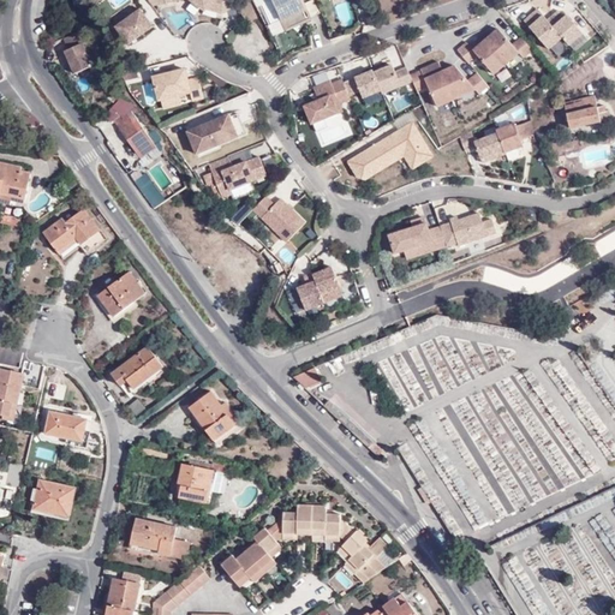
[(204,13),(206,11),(220,16),(226,13),(219,0),(163,0),(165,5),(187,1),(204,13)]
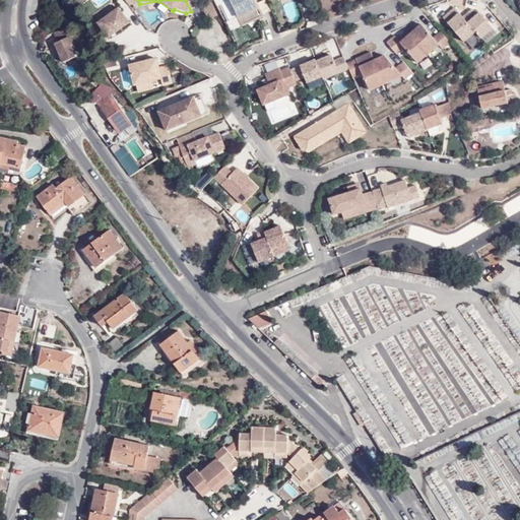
[(185,0),(191,11),(200,7),(196,0),(185,0)]
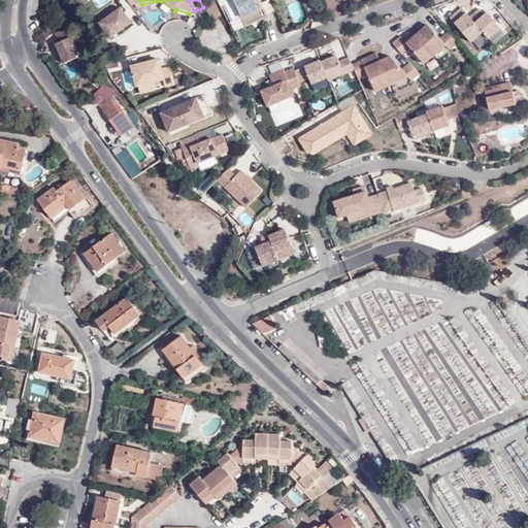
[(232,0),(242,20),(263,9),(258,0),(232,0)]
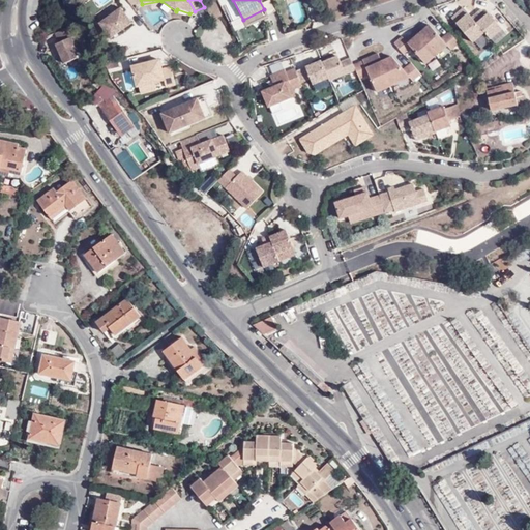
[(135,24),(122,7),(99,24),(110,40),(135,24)]
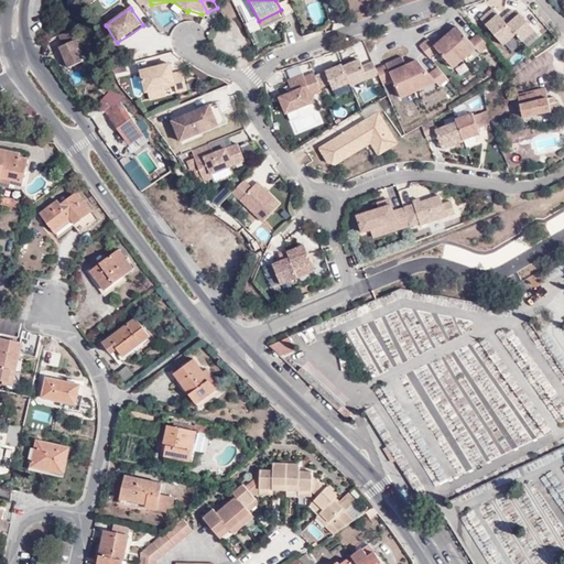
[(502,18),(494,8),(480,19),(505,47),(519,36),(502,18)]
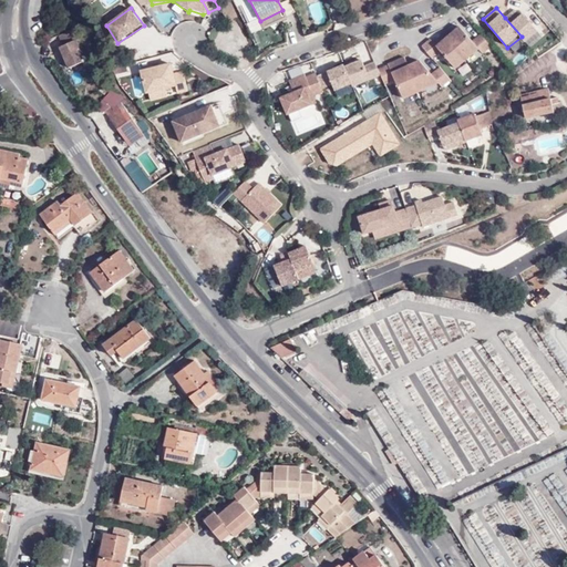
[(516,8),(505,18),(522,37),(527,44),(540,33),(516,8)]
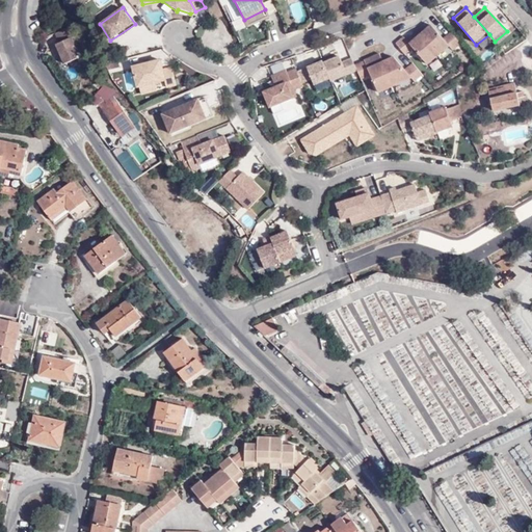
[(244,20),(248,28),(269,18),(265,9),(244,20)]
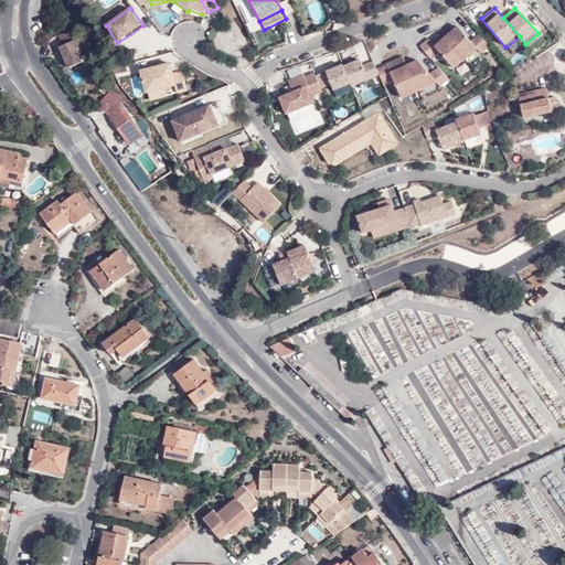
[(430,36),(419,45),(432,59),(439,53),(455,71),(478,51),(481,54),(491,45),(479,32),(471,40),(459,25),(437,44),(430,36)]
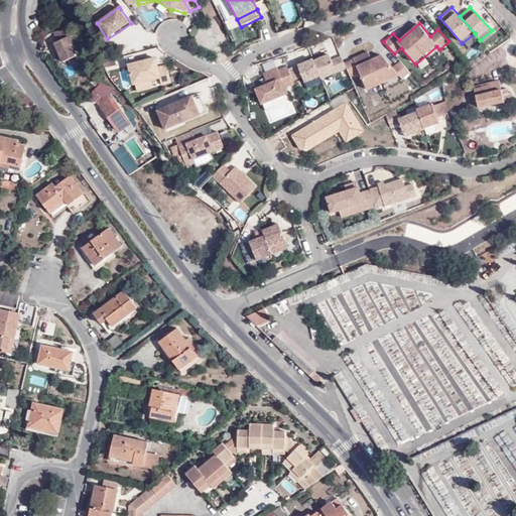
[(53,32),(54,35),(69,27),(68,27),(53,32)]
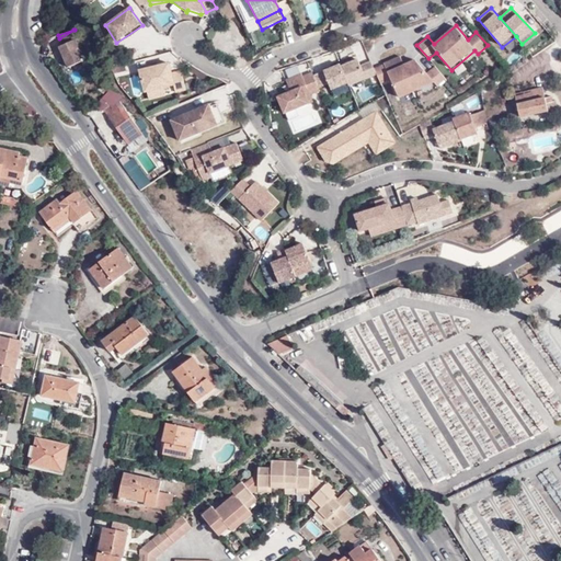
[(75,30),(59,38),(61,46),(58,47),(68,68),(84,61),(75,39),(78,38),(75,30)]
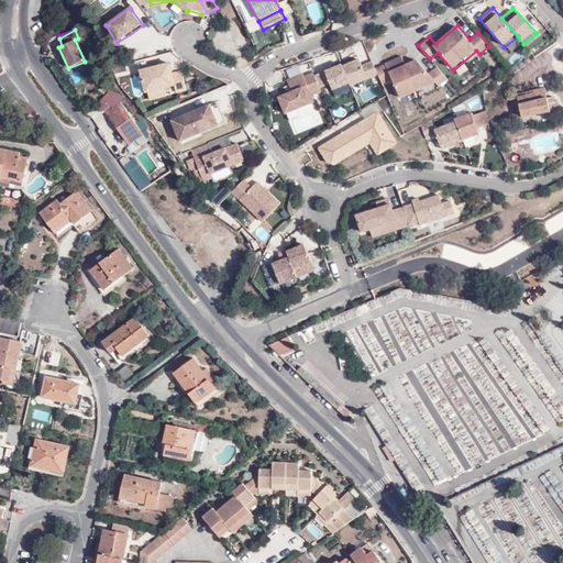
[(403,55),(376,67),(379,76),(384,85),(394,79),(403,99),(434,84),(440,88),(450,78),(438,65),(429,73),(418,59),(407,64),(403,55)]
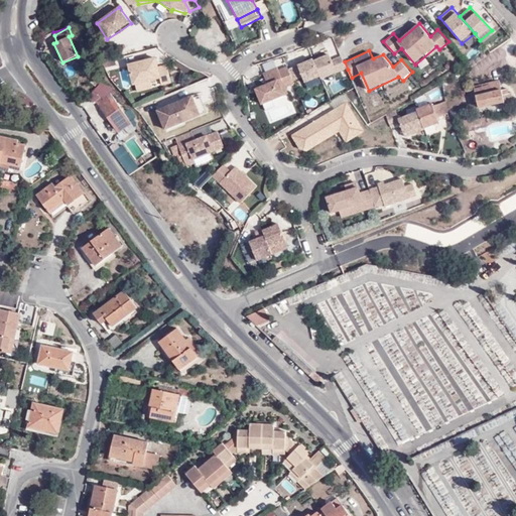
[(330,54),(314,60),(321,79),(323,80),(348,70),(345,61),(342,55),(332,59),(330,54)]
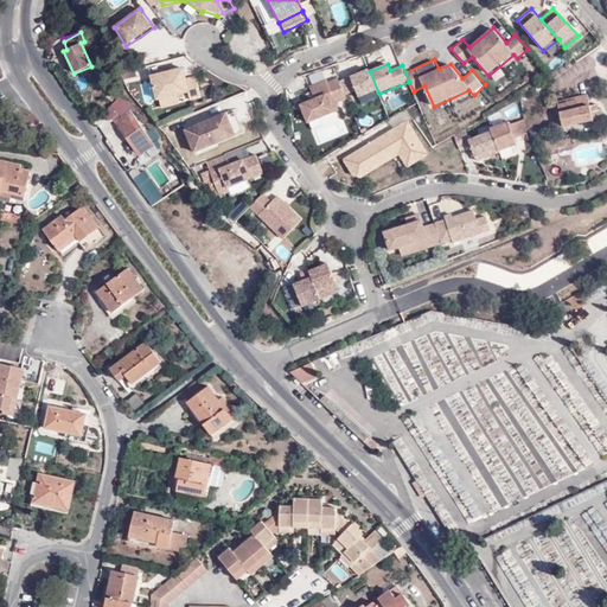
[(339,81),(337,76),(327,81),(321,68),(305,75),(314,100),(301,106),(308,125),(340,112),(337,102),(346,98),(346,97),(339,81)]
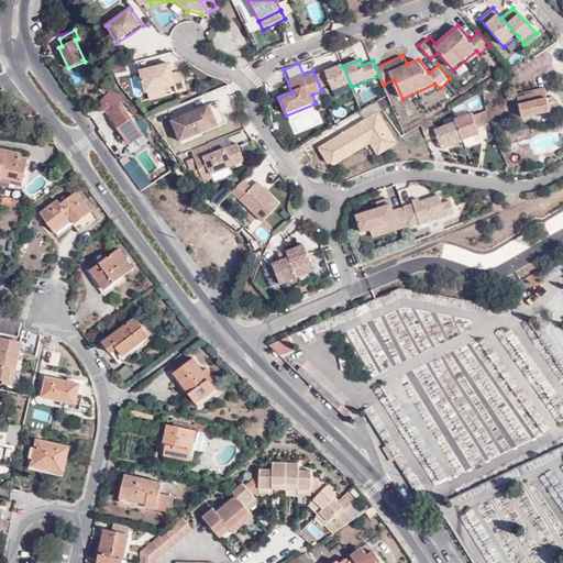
[(342,64),(315,75),(321,90),(331,86),(333,92),(351,86),(343,66),(342,64)]
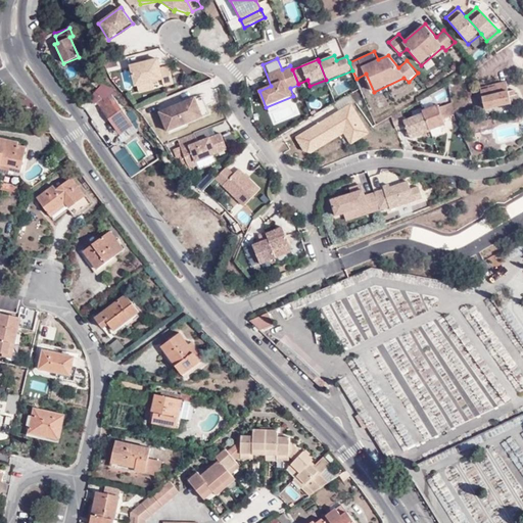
[(159,61),(132,68),(136,88),(138,88),(153,84),(163,82),(164,89),(174,87),(170,68),(161,70),(159,61)]
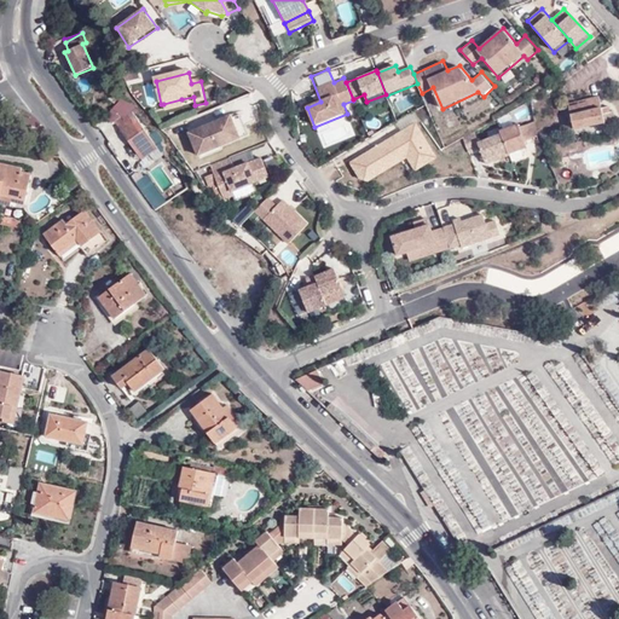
[(600,94),(568,104),(574,128),(606,121),(603,111),(611,110),(609,103),(602,105),(600,94)]
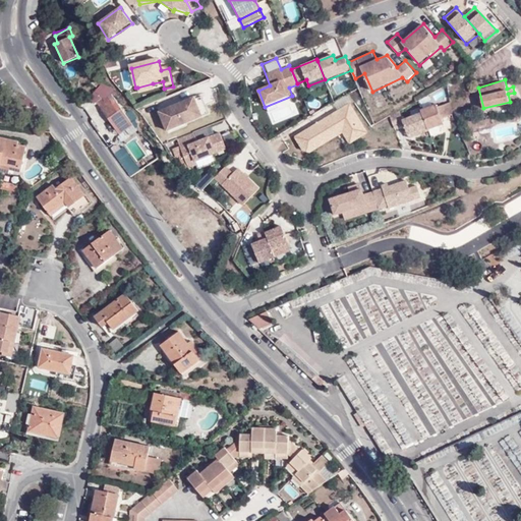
[(102,92),(107,89),(102,82),(97,89),(102,92)]
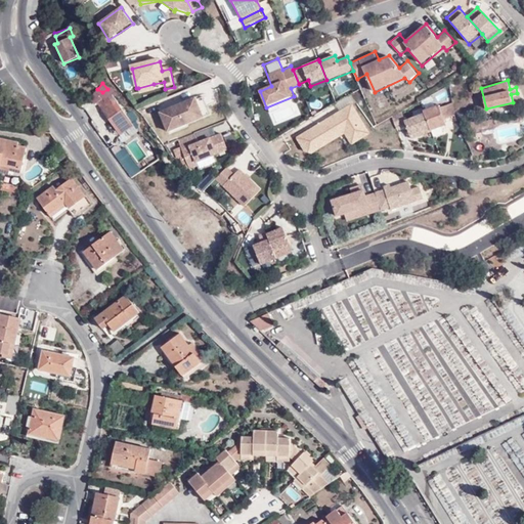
[(154,84),(138,88),(140,95),(156,91),(154,84)]
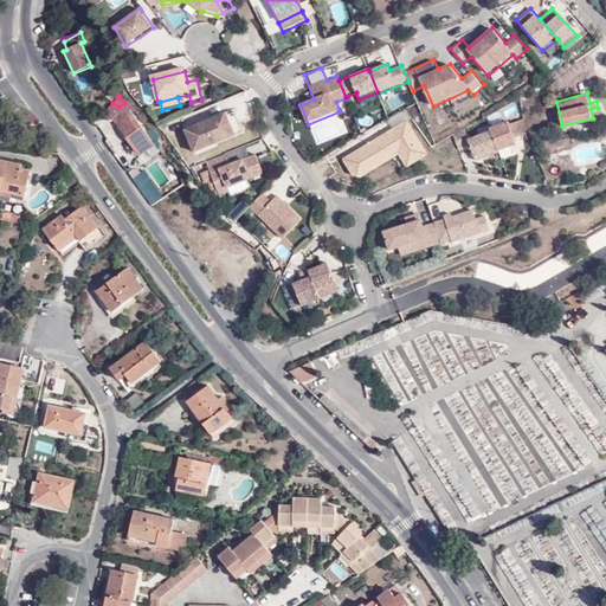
[(562,126),(556,102),(540,107),(546,130),(562,126)]
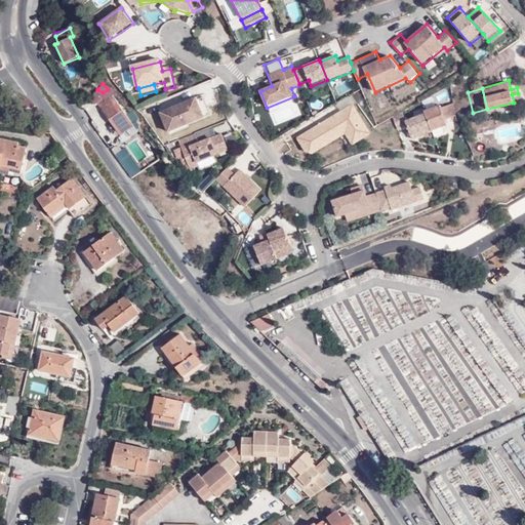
[(132,125),(110,93),(97,104),(119,134),(132,125)]
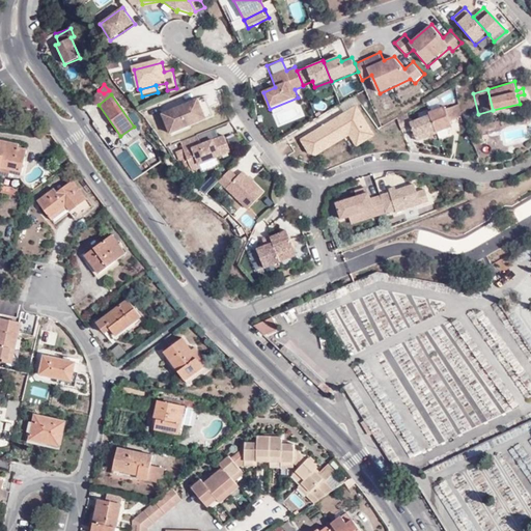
[(200,101),(199,98),(161,114),(169,136),(216,118),(207,99),(200,101)]
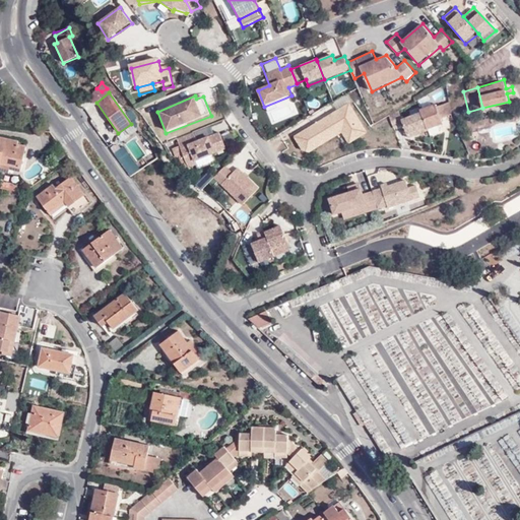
[(419,110),(420,112),(429,131),(445,125),(442,119),(448,117),(454,112),(450,102),(438,107),(436,104),(419,110)]
